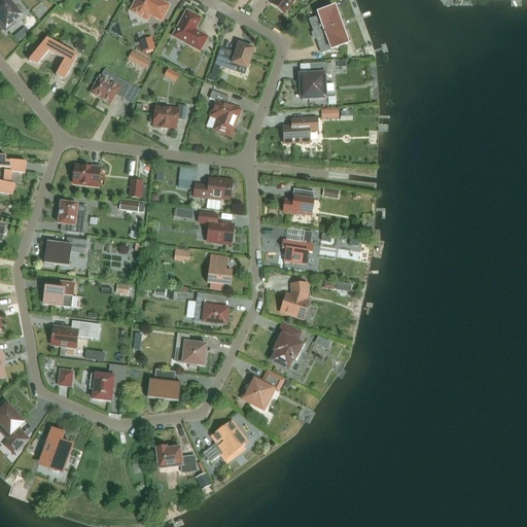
[(0,0),(0,25),(4,30),(6,28),(7,31),(15,24),(13,22),(21,16),(9,3),(11,0),(0,0)]
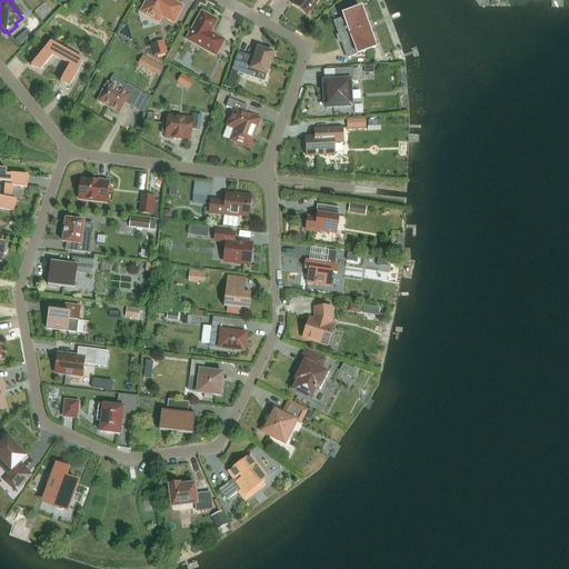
[(148,0),(141,12),(159,22),(161,16),(173,22),(182,7),(170,0),(148,0)]
